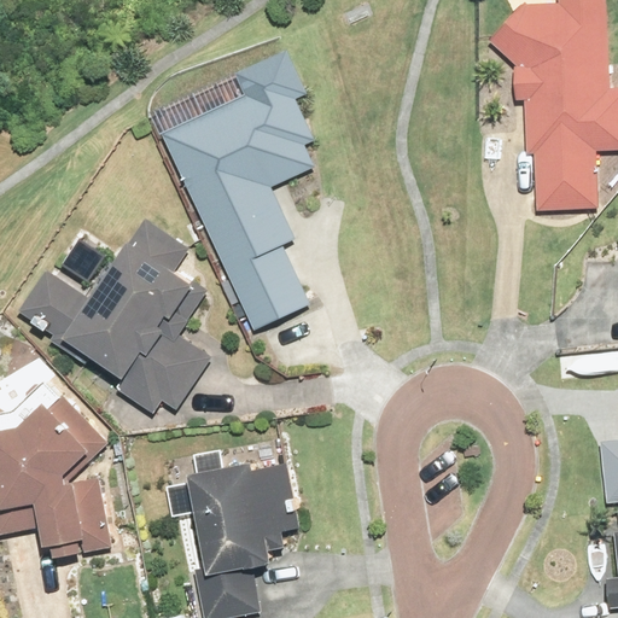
[(537,150),(540,207),(595,204),(593,145),(617,143),(617,89),(610,89),(605,0),(559,0),(559,3),(528,4),(525,1),(489,42),(517,66),(518,97),(529,97),(530,150),(537,150)]
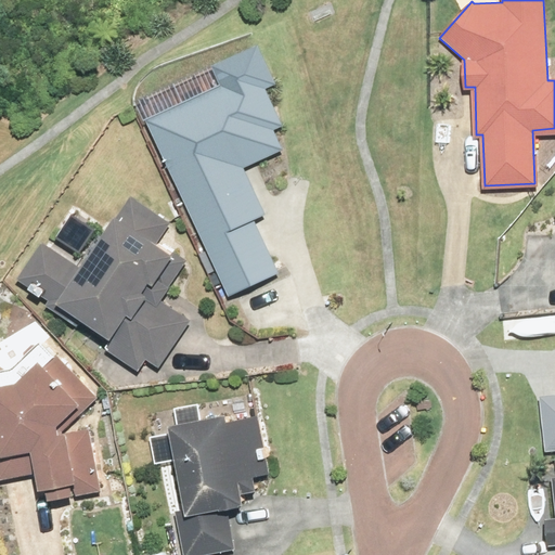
[(146,120),(229,297),(280,272),(255,219),(266,214),(244,168),(283,149),(272,129),(283,123),(267,88),(276,82),(258,46),(213,66),(221,85),(146,120)]
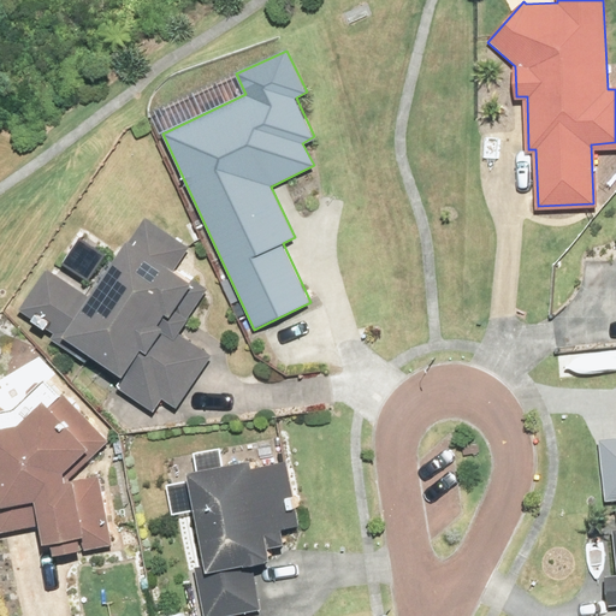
[(177,408),(212,355),(181,331),(208,288),(194,277),(190,280),(176,270),(189,247),(146,217),(131,241),(126,237),(88,291),(47,267),(19,308),(122,378),(116,384),(155,410),(163,398),(177,408)]
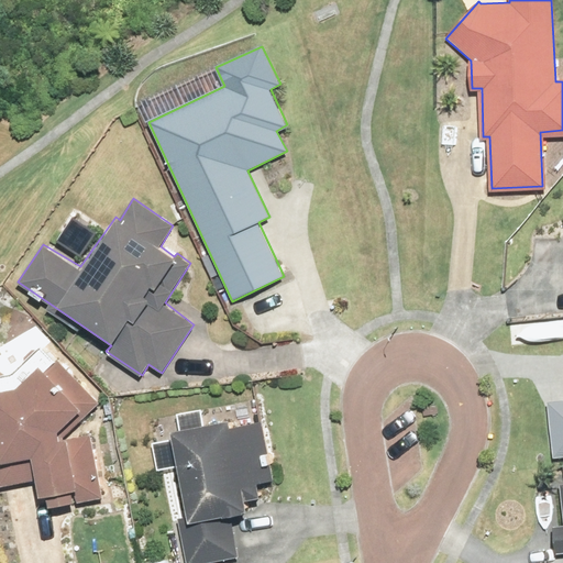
[(0,388),(0,485),(40,479),(42,494),(48,493),(51,505),(73,500),(70,490),(74,488),(77,504),(105,497),(90,433),(65,440),(64,435),(99,401),(57,357),(44,372),(39,365),(17,386),(0,388)]
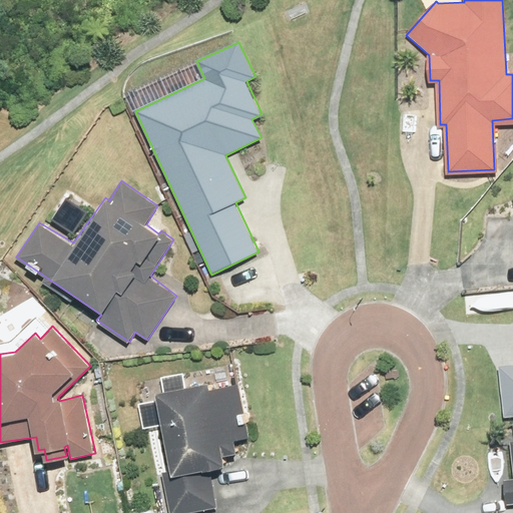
[(512,364),(499,366),(504,418),(512,417),(512,364)]
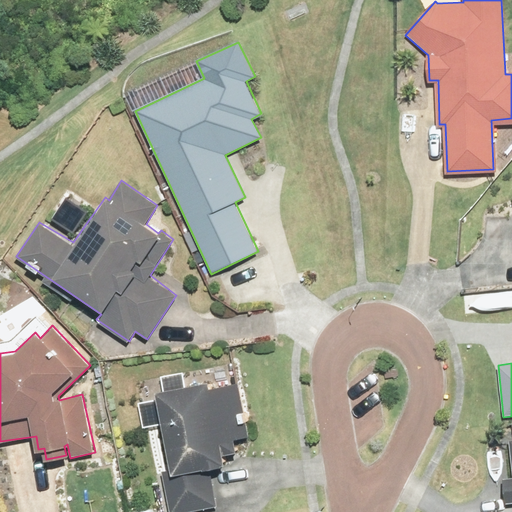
[(234,438),(248,435),(238,382),(209,388),(208,381),(155,391),(170,473),(163,474),(170,511),(186,511),(216,506),(209,467),(225,464),(223,454),(236,452),(234,438)]
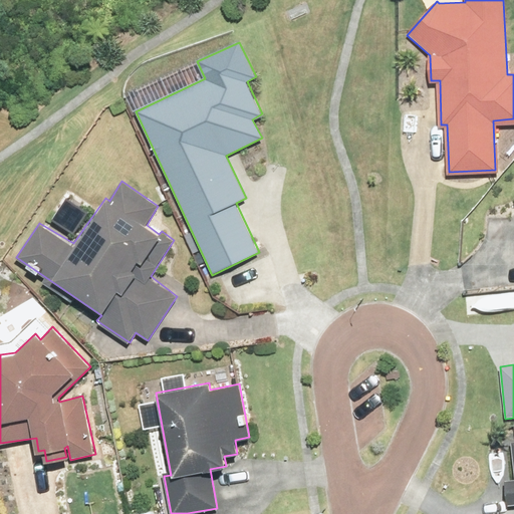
[(513,505),(513,442),(512,443),(513,464),(513,479),(505,481),(508,506),(513,505)]
